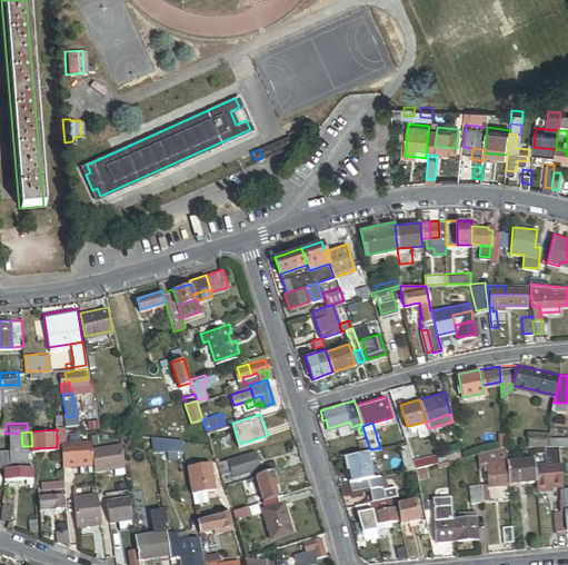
[(32,448),(32,446),(22,446),(21,433),(6,434),(7,449),(0,449),(0,466),(5,466),(33,465),(32,448)]
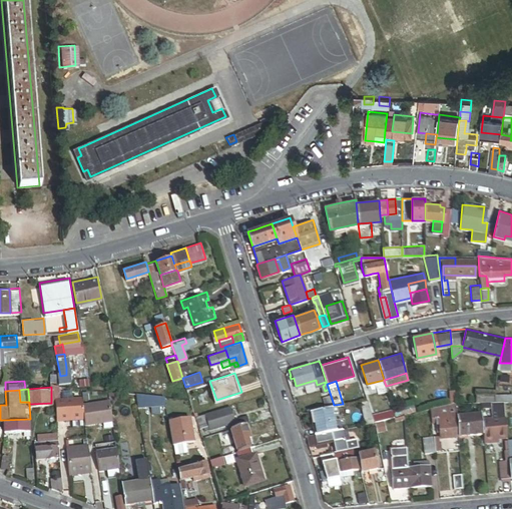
[(165,403),(163,395),(135,391),(135,394),(136,401),(137,406),(165,403)]
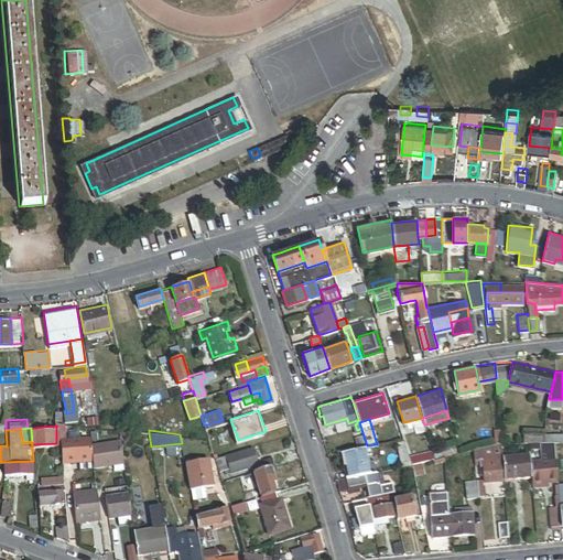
[(90,441),(89,433),(61,435),(63,459),(91,456),(90,441)]
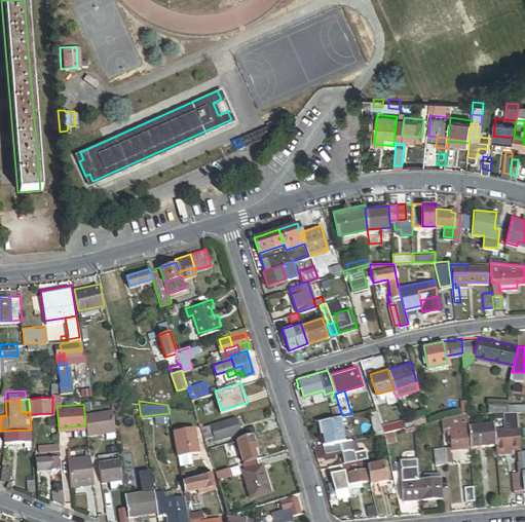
[(140,411),(139,404),(121,405),(121,413),(140,411)]
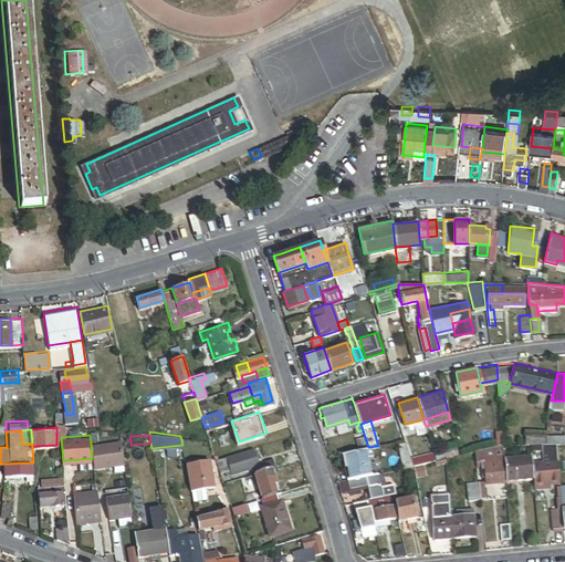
[(124,461),(121,438),(91,443),(92,458),(93,466),(124,461)]
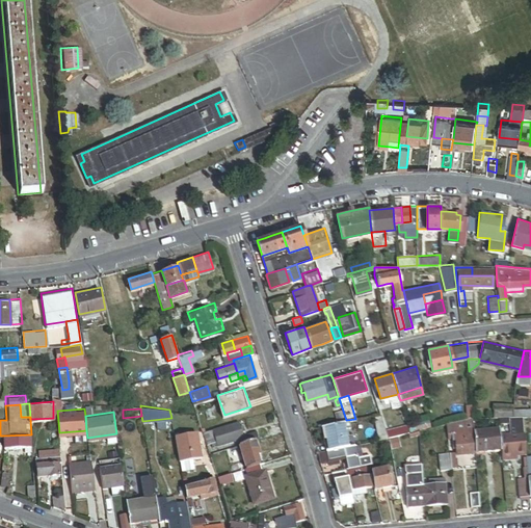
[(388,436),(385,428),(380,414),(371,416),(377,438),(388,436)]
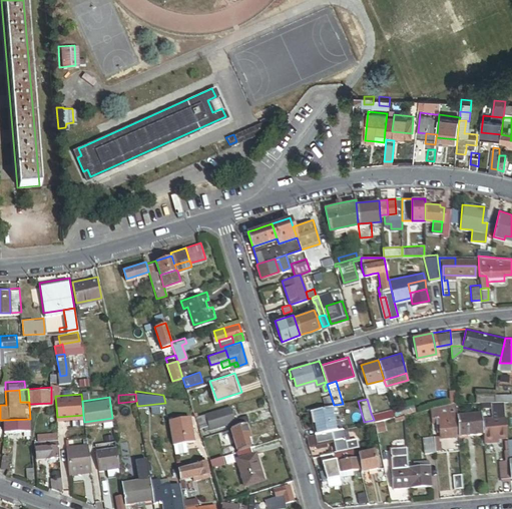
[(456,408),(455,401),(446,403),(446,410),(445,411),(445,415),(448,415),(448,409),(456,408)]
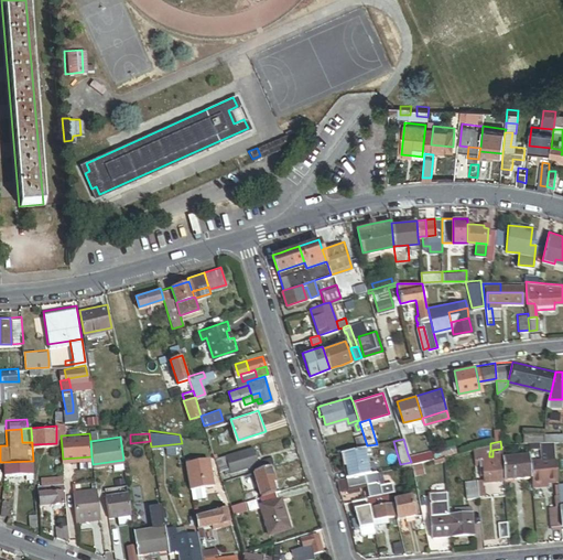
[(432,450),(434,456),(456,451),(454,442),(431,448),(432,450)]
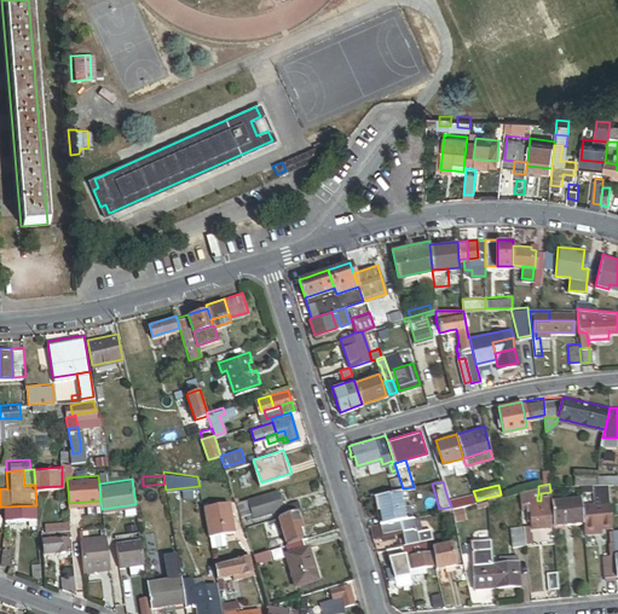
[(519,491),(520,508),(527,508),(526,507),(541,505),(541,500),(537,500),(537,496),(538,494),(538,486),(519,491)]
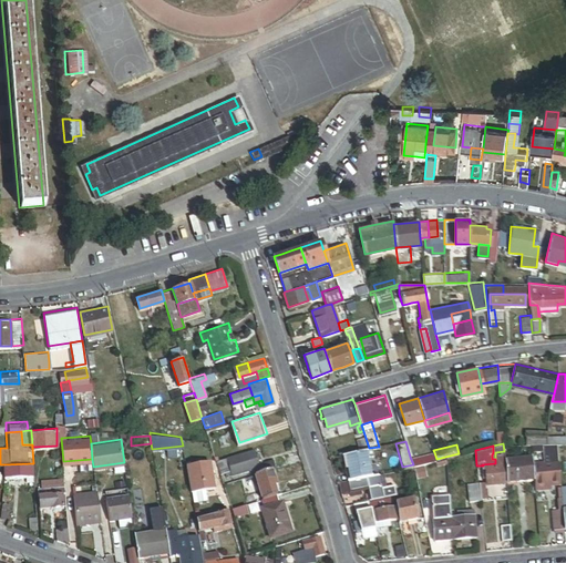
[(259,464),(254,448),(217,459),(222,471),(230,469),(232,473),(259,464)]
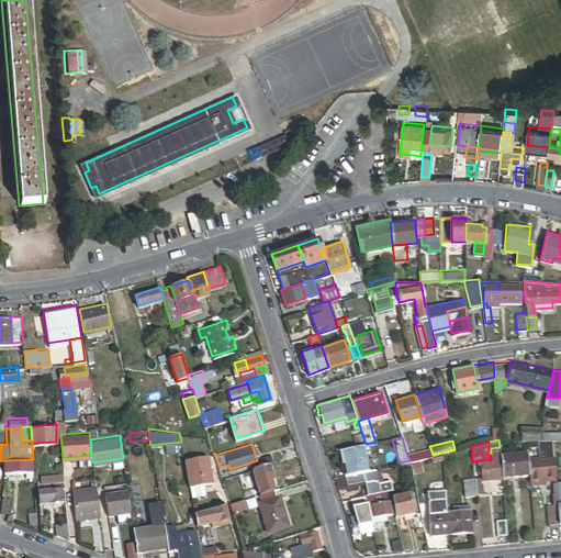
[(371,469),(366,444),(341,448),(346,473),(362,470),(371,469)]
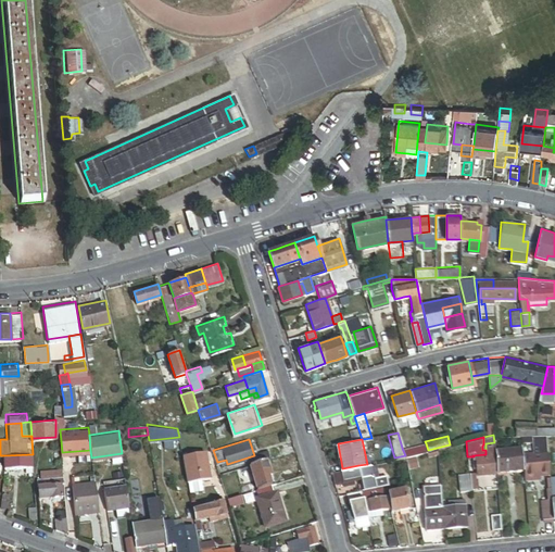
[(295,450),(293,442),(279,447),(281,453),(295,450)]
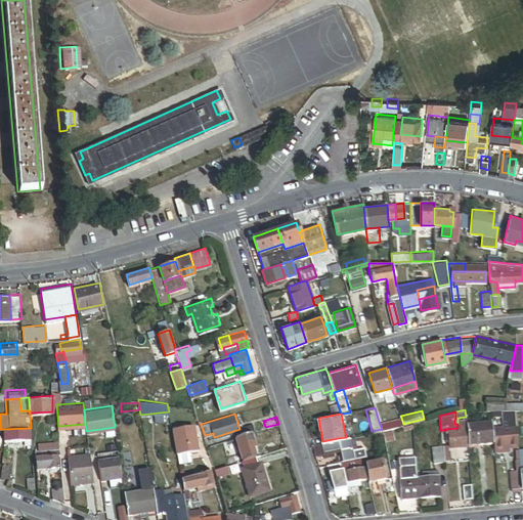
[(466,423),(466,417),(458,418),(458,424),(458,428),(445,429),(446,430),(447,445),(468,444),(466,423)]
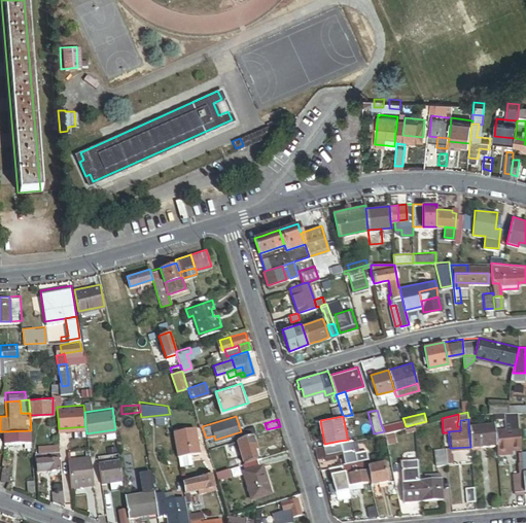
[(384,431),(406,426),(404,420),(381,424),(384,431)]
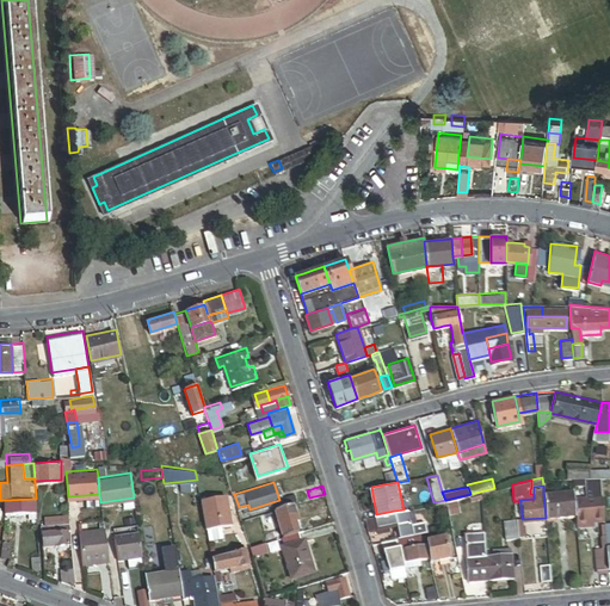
[(577,490),(578,509),(589,508),(589,512),(599,511),(598,489),(577,490)]
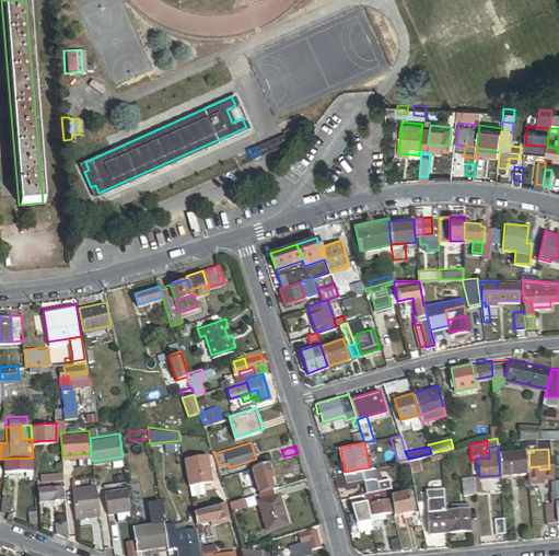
[(527,473),(525,450),(498,452),(500,475),(527,473)]
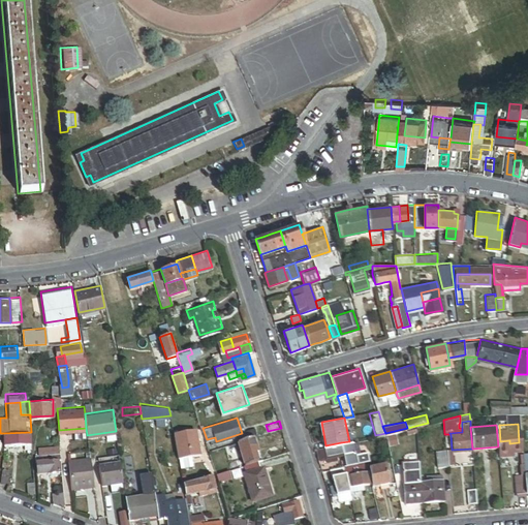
[(281,428),(268,431),(271,443),(284,439),(281,428)]
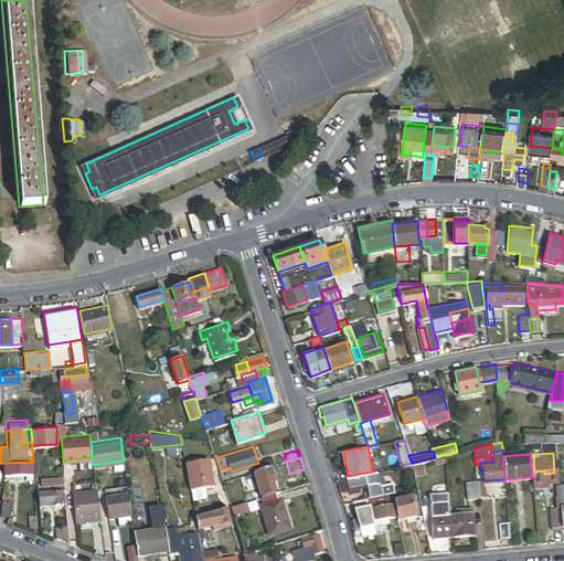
[(208,458),(185,463),(190,488),(201,486),(212,484),(208,458)]
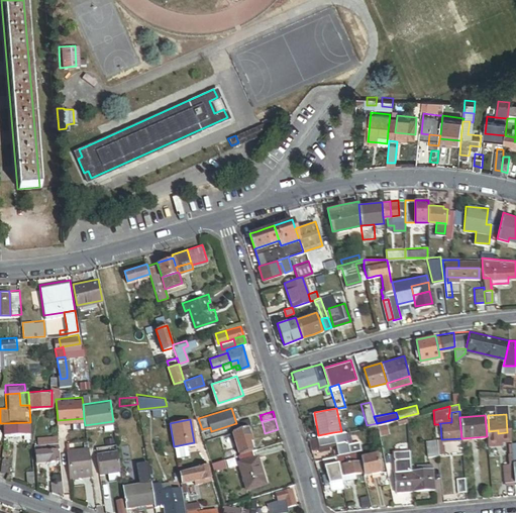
[(248,425),(250,425),(248,419),(239,422),(240,428),(248,425)]
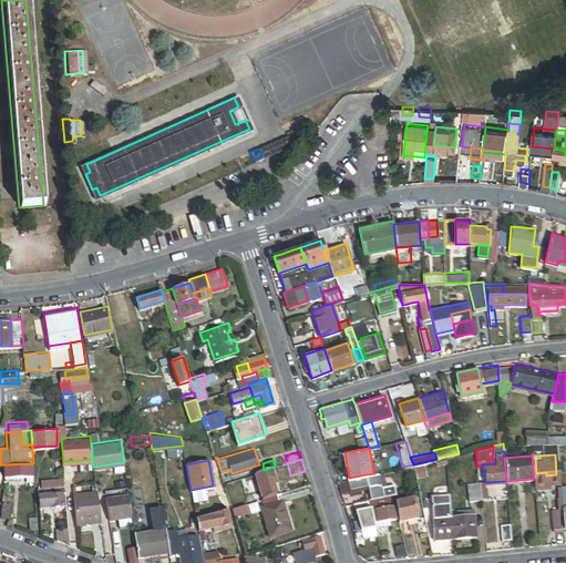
[(27,479),(34,478),(33,463),(4,464),(4,476),(27,474),(27,479)]
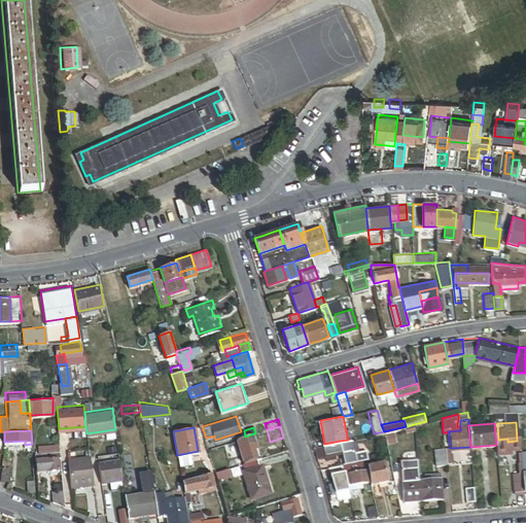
[(257,448),(253,433),(245,437),(236,439),(243,462),(256,458),(257,458),(254,449),(257,448)]
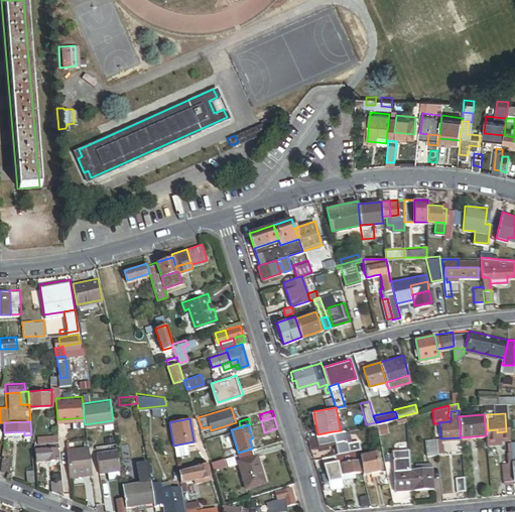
[(351,440),(348,428),(344,429),(346,439),(347,448),(337,450),(337,454),(360,449),(358,439),(351,440)]
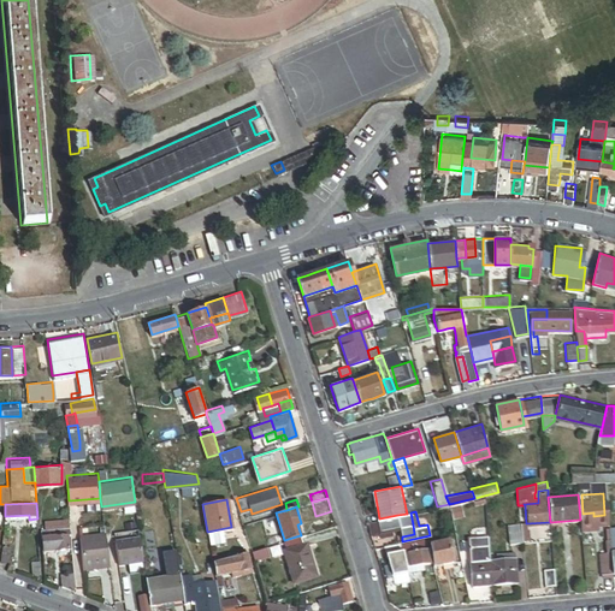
[(411,512),(407,514),(397,515),(400,527),(413,525),(411,512)]
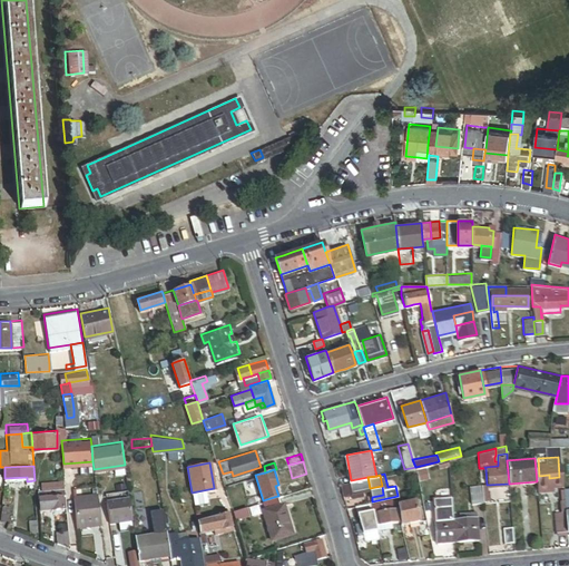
[(370,488),(368,477),(351,480),(346,481),(349,493),(351,491),(361,490),(370,488)]
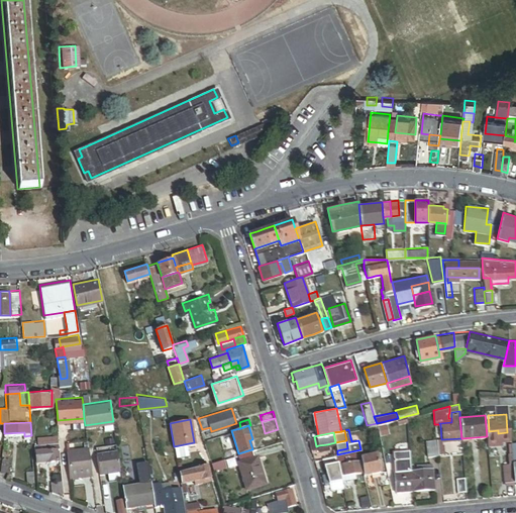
[(59,441),(58,433),(48,434),(48,437),(40,437),(40,442),(59,441)]
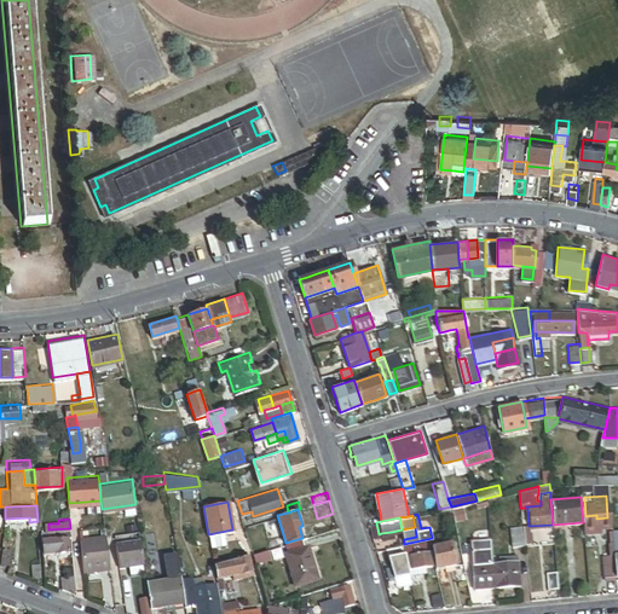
[(525,543),(523,523),(510,526),(512,544),(525,543)]
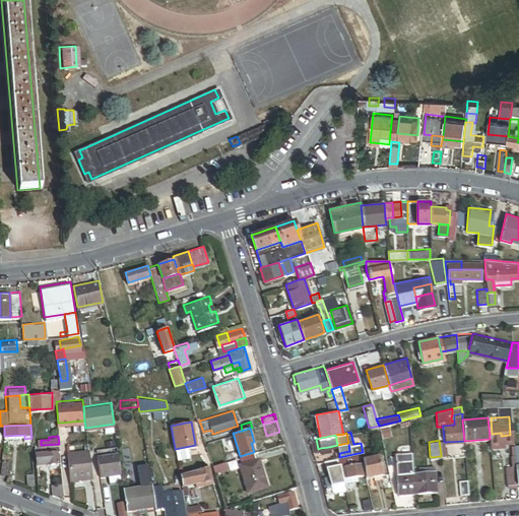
[(348,443),(337,445),(339,453),(349,451),(348,443)]
